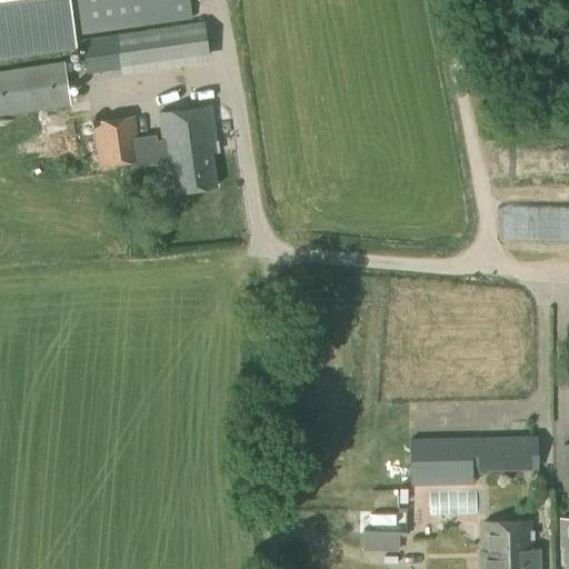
[(73,36),(191,20),(188,0),(0,0),(0,60),(75,50),(73,36)]
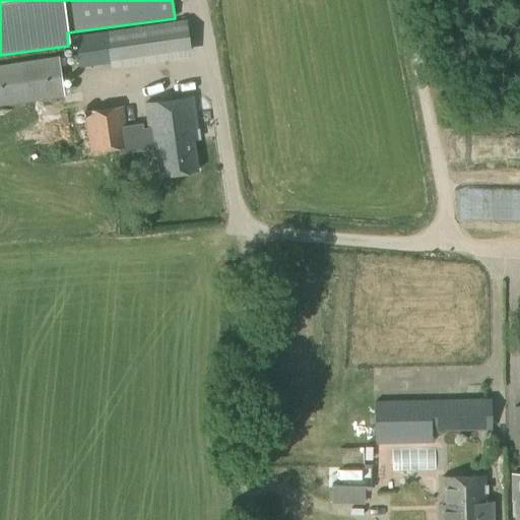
[(110,68),(191,57),(185,20),(74,36),(78,68),(110,63),(110,68)]
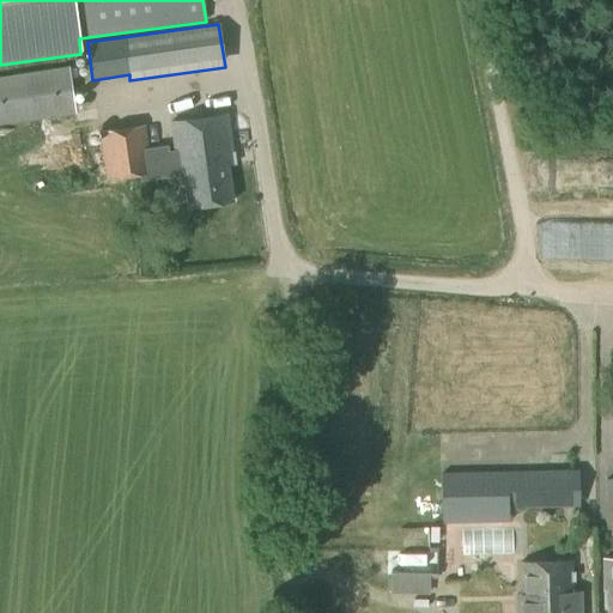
[(0,126),(74,115),(67,67),(0,77),(0,126)]
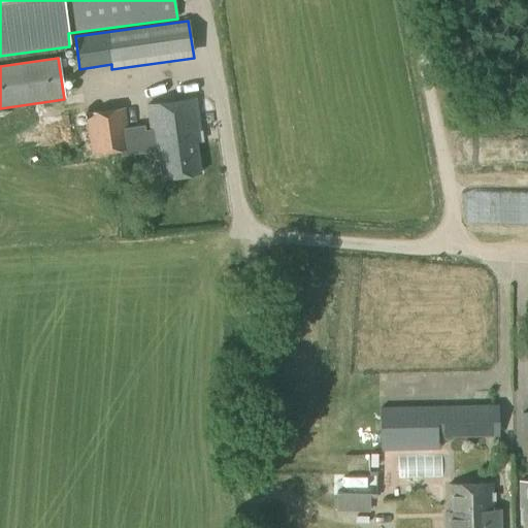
[(126,143),(128,152),(128,155),(157,151),(161,180),(202,175),(198,145),(202,144),(197,101),(147,107),(152,139),(130,142),(126,143)]
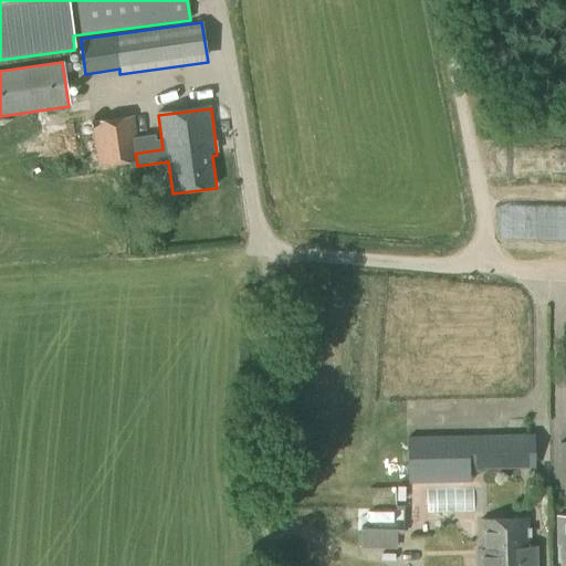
[(135,154),(139,153),(135,118),(93,124),(98,168),(137,163),(135,154)]
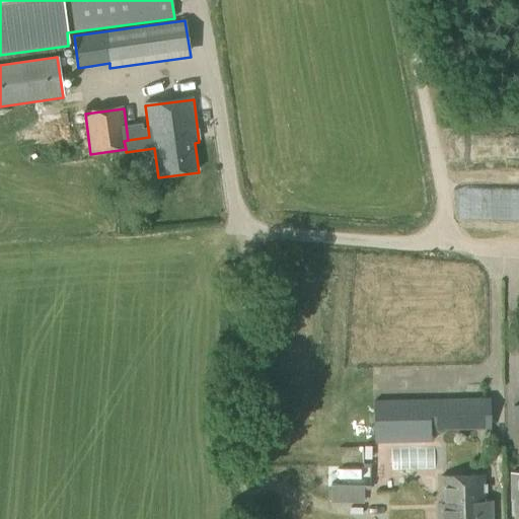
[(375,442),(429,441),(429,431),(489,429),(488,398),(374,401),(375,442)]
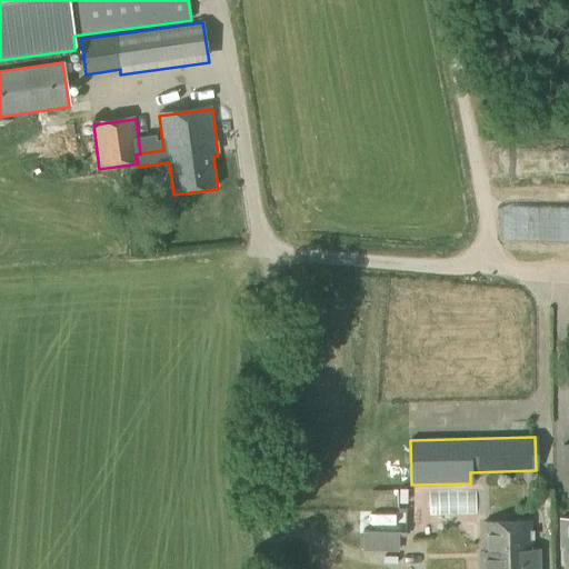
[(401,490),(402,507),(425,506),(423,488),(401,490)]
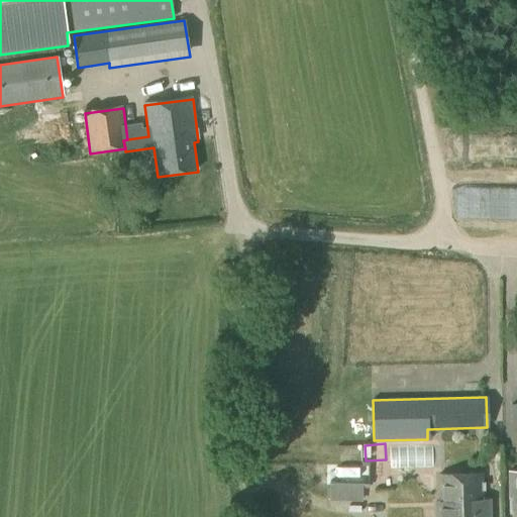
[(439,445),(394,446),(395,472),(440,470),(439,445)]
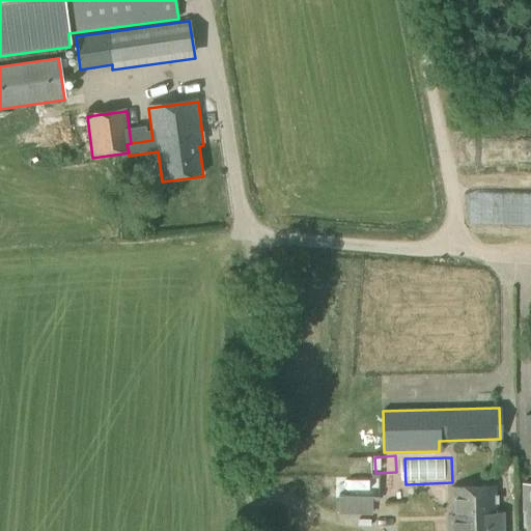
[(338,480),(339,515),(380,514),(378,479),(338,480)]
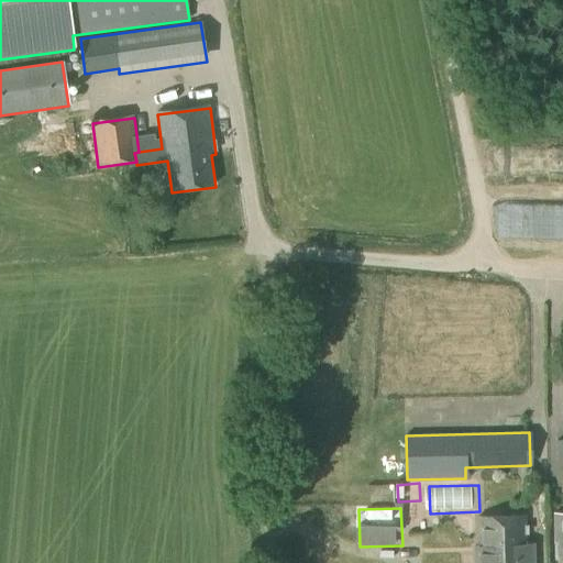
[(526,517),(477,519),(479,558),(475,558),(474,562),(534,562),(534,545),(527,545),(526,517)]
